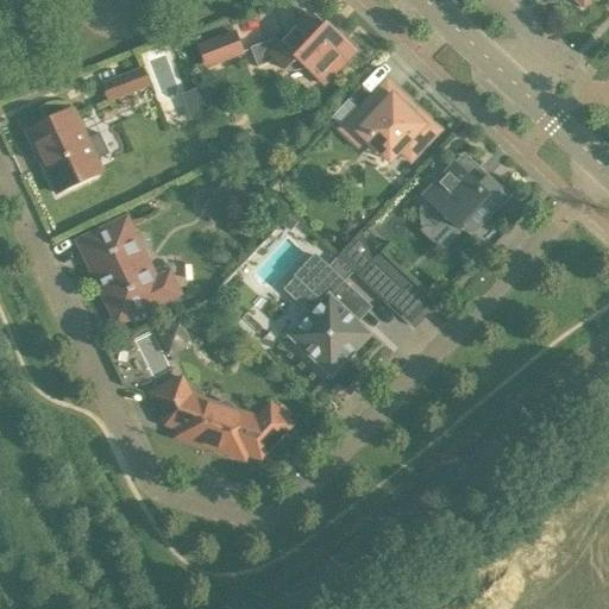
[(325,27),(309,13),(281,44),(275,38),(250,48),(258,70),(269,64),(274,58),(286,70),(296,60),(320,82),(352,49),(327,25),(325,27)]
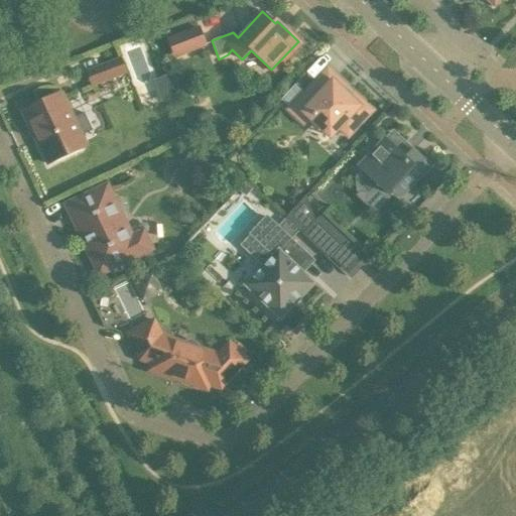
[(175,56),(205,45),(199,28),(168,40),(175,56)]
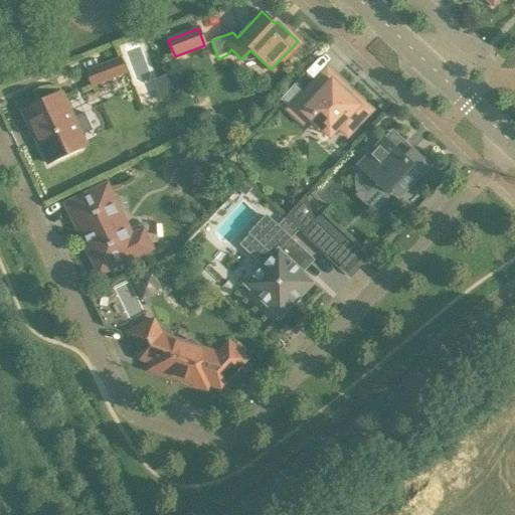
[(92,87),(126,73),(121,58),(87,71),(92,87)]
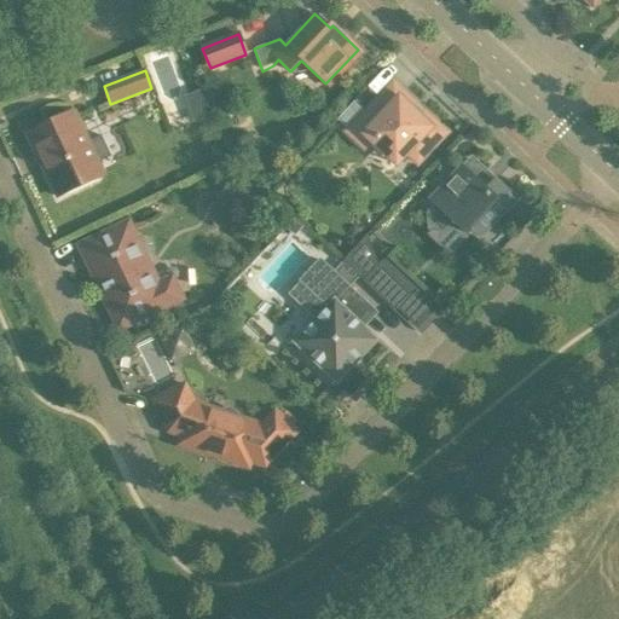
[(194,123),(212,116),(202,91),(184,97),(194,123)]
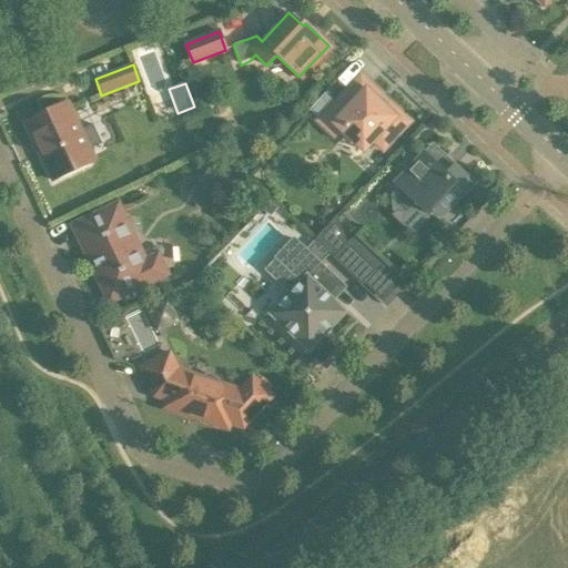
[(386,110),(375,99),(379,93),(371,85),(356,101),(346,92),(318,121),(330,131),(338,121),(345,128),(343,131),(355,143),(359,140),(367,146),(374,140),(377,144),(404,117),(391,104),(386,110)]
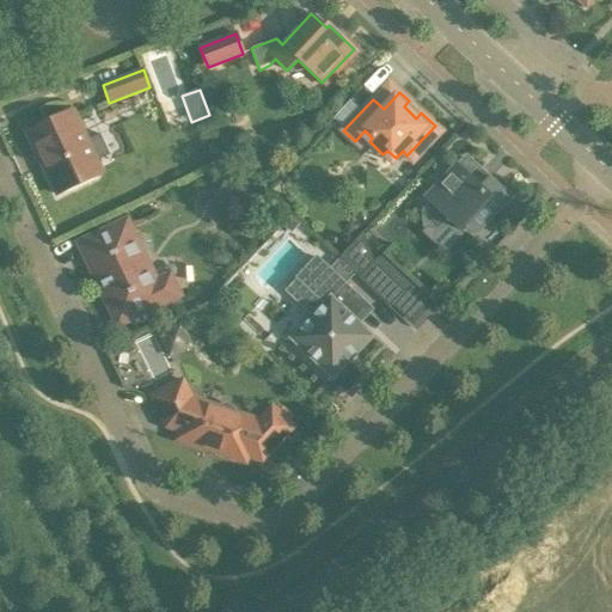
[(57,195),(103,175),(73,111),(28,133),(57,195)]
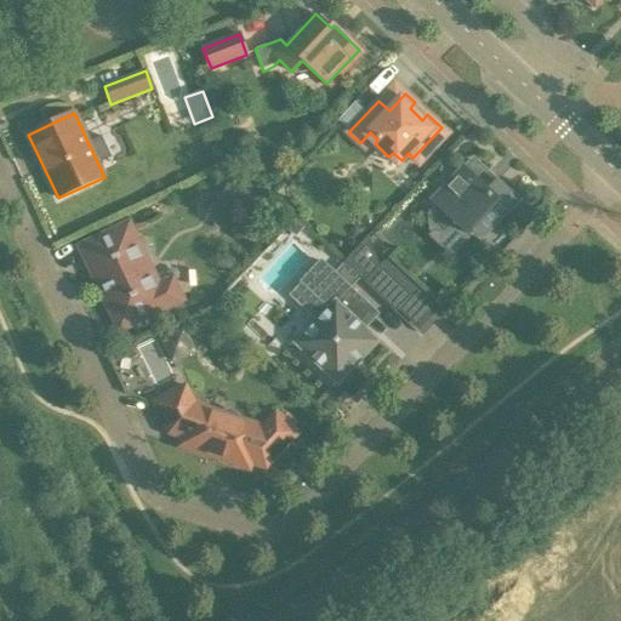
[(497,182),(473,160),(467,166),(466,165),(432,201),(437,206),(428,215),(429,233),(445,232),(454,222),(467,234),(482,218),(491,228),(518,200),(499,181),(497,182)]
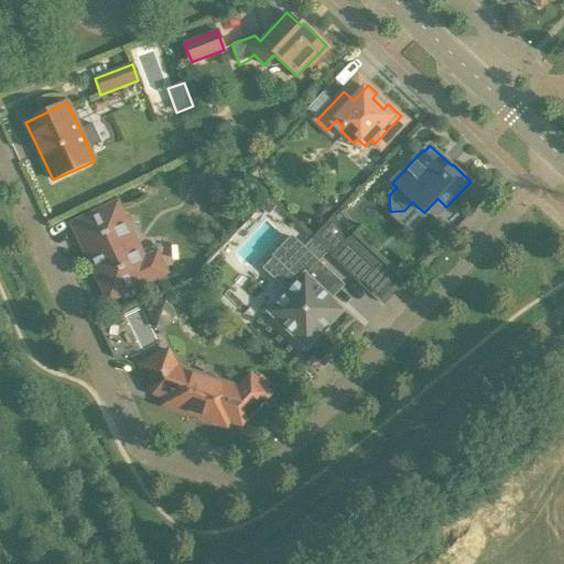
[(143,261),(117,205),(74,225),(109,299),(164,272),(156,256),(143,261)]
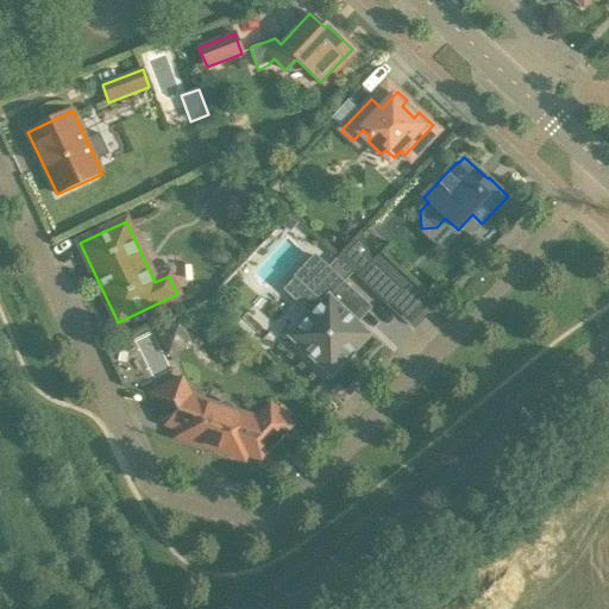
[(296,276),(322,302),(289,337),(331,376),(371,334),(347,313),(360,300),(343,282),(352,272),(365,284),(381,269),(372,261),(362,234),(338,259),(338,258),(328,268),(315,256),(296,276)]
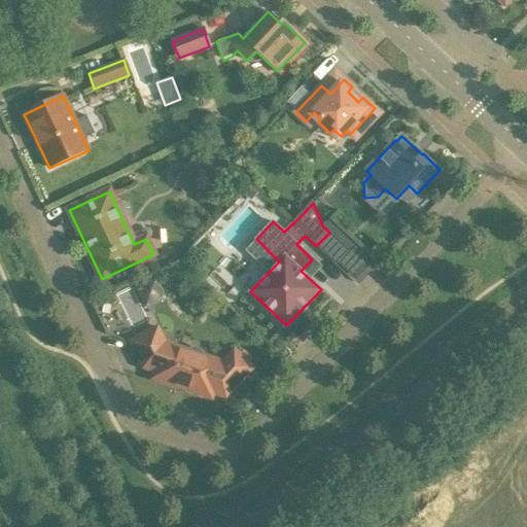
[(337,266),(349,252),(329,233),(316,246),(337,266)]
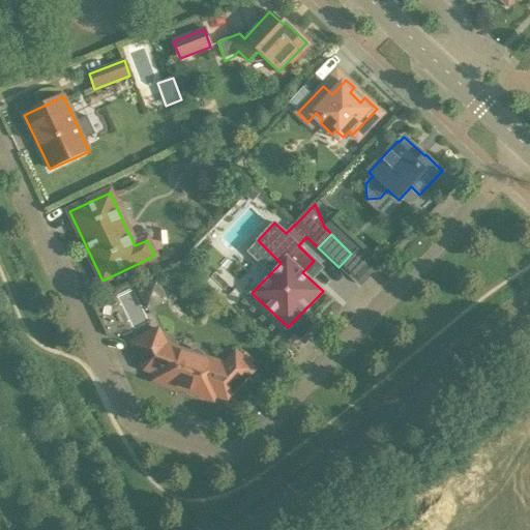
[(225,365),(166,346),(158,330),(133,344),(145,370),(156,373),(154,381),(212,401),(215,394),(227,399),(254,370),(236,353),(225,365)]
